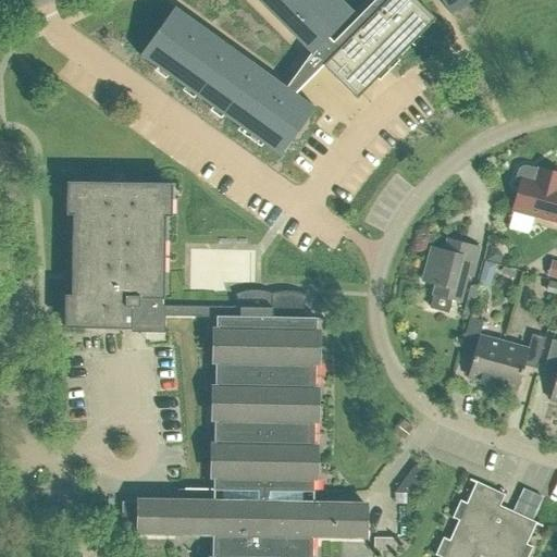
[(341,0),(255,0),(310,53),(325,39),(326,37),(329,35),(334,29),(353,12),(341,0)]
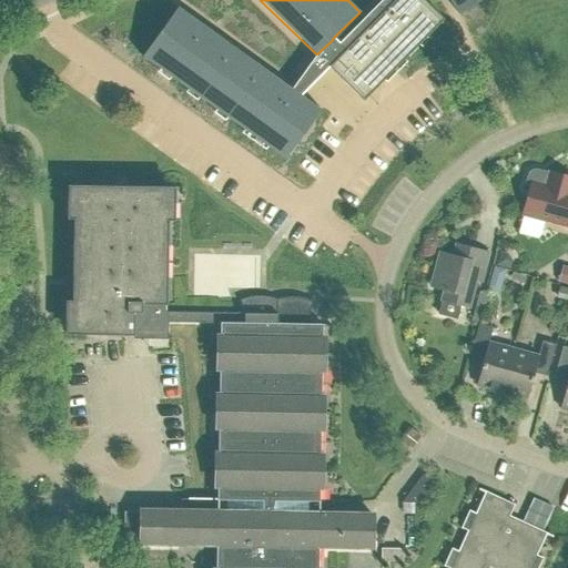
[(394,0),(383,11),(328,67),(363,101),(384,80),(404,60),(419,44),(425,39),(428,36),(444,20),(423,0),(394,0)]
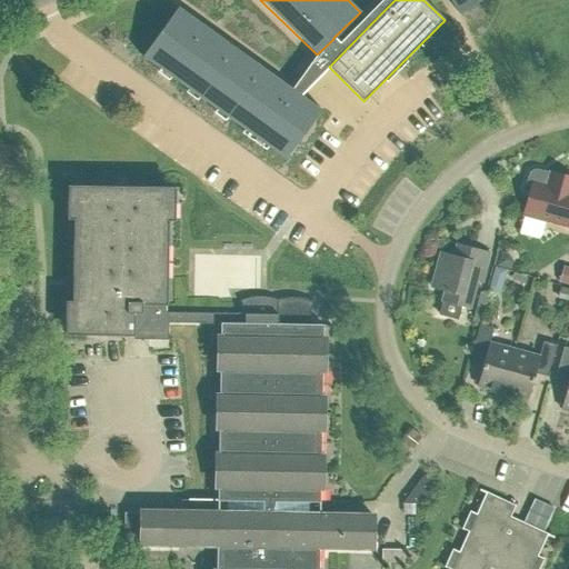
[(449,0),(459,15),(481,0),(449,0)]
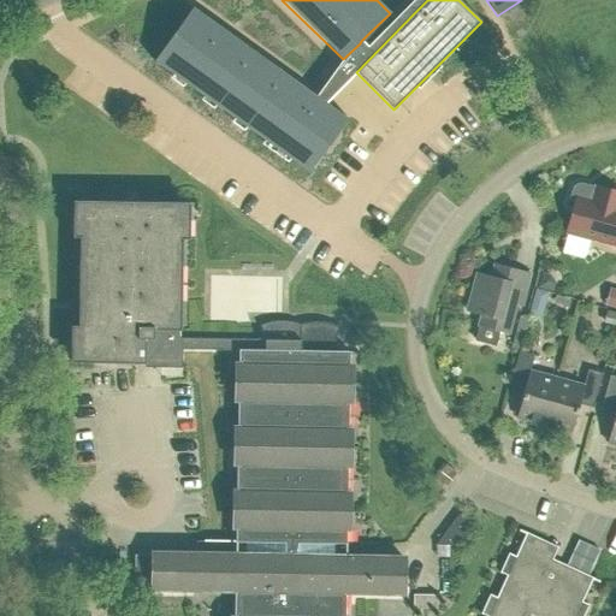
[(193,7),(154,61),(173,76),(184,83),(205,98),(215,106),(235,119),(246,128),(265,142),(276,149),(278,152),(289,159),(309,173),(348,119),(336,111),(330,106),(327,105),(325,104),(317,98),(317,96),(312,93),(193,7)]
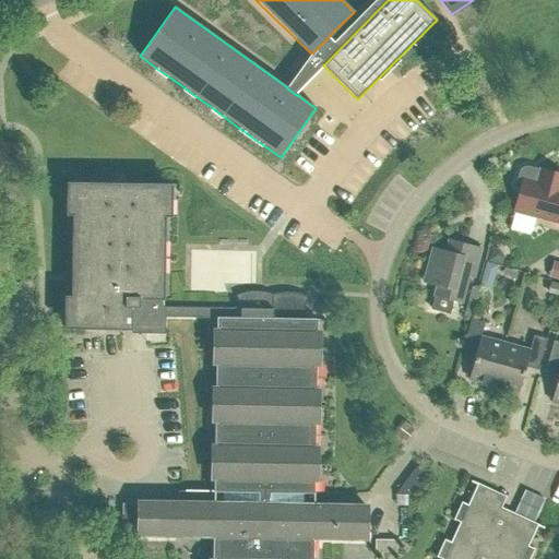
[(558,174),(539,168),(539,170),(523,166),(522,166),(521,166),(519,168),(518,169),(514,181),(521,183),(513,211),(558,223),(558,188),(556,187),(558,175),(558,174)]
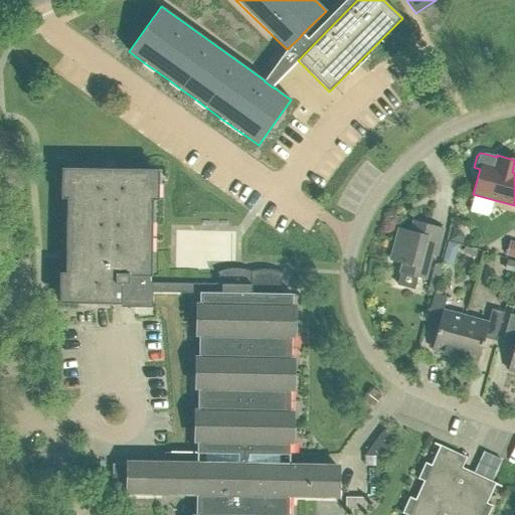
[(158,181),(151,181),(151,169),(150,169),(138,169),(81,168),(69,168),(67,168),(67,179),(60,179),(60,198),(66,198),(64,273),(59,273),(58,291),(65,292),(65,303),(104,304),(104,303),(149,303),(149,292),(199,293),(196,452),(170,452),(170,463),(129,462),(129,470),(126,470),(126,465),(118,465),(113,464),(112,482),(112,489),(115,489),(125,490),(125,484),(129,484),(128,493),(195,495),(194,514),(487,514),(492,505),(487,503),(496,483),(493,482),(503,462),(484,453),(475,474),(462,468),(466,458),(440,445),(431,465),(424,463),(417,479),(423,482),(415,499),(409,497),(401,513),(405,514),(288,514),(289,496),(335,497),(336,465),(290,465),(293,294),(280,294),(280,288),(286,274),(280,272),(274,271),(269,270),(263,270),(256,271),(250,272),(246,270),(239,269),(231,269),(224,270),(217,273),(220,284),(149,283),(149,277),(151,277),(152,200),(158,200),(158,181)]
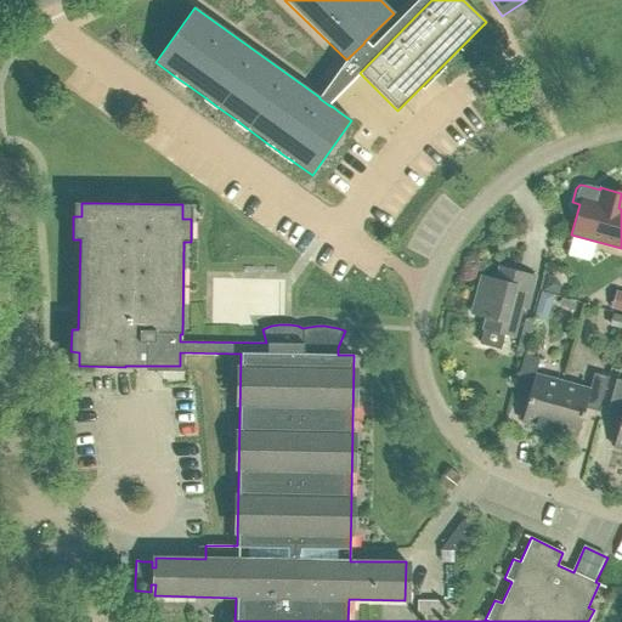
[(481,276),(471,314),(486,317),(482,329),(480,340),(479,343),(499,349),(504,334),(513,337),(521,307),(526,309),(535,277),(499,267),(496,280),(481,276)]
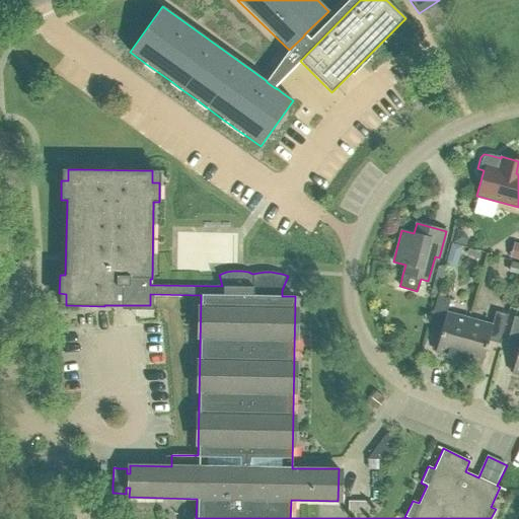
[(455,229),(452,242),(464,245),(466,238),(462,231),(455,229)]
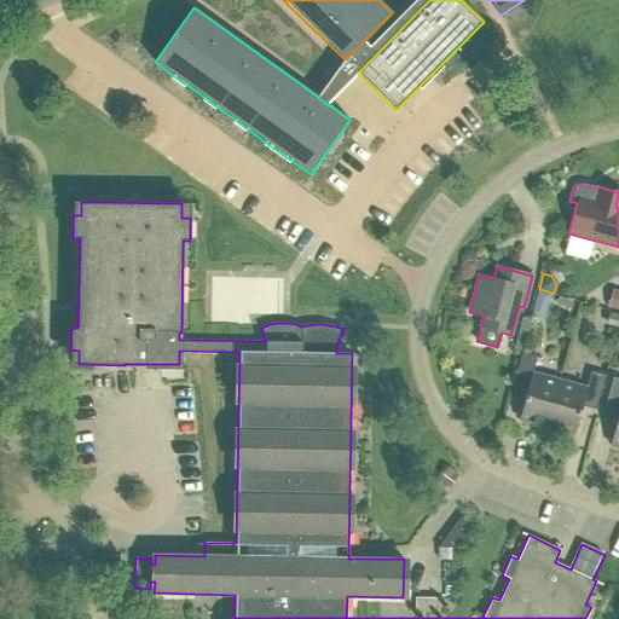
[(618,311),(618,293),(612,291),(608,308),(618,311)]
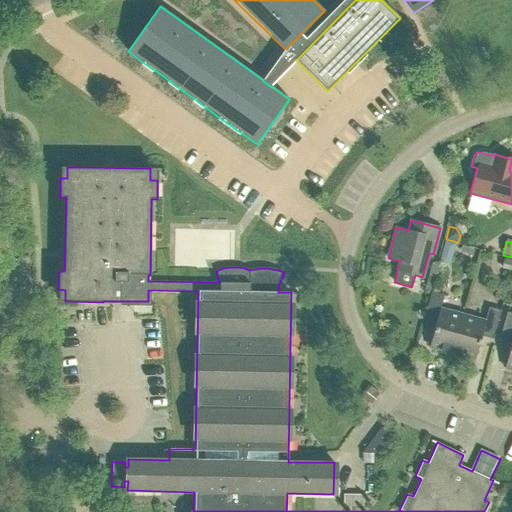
[(465,253),(467,247),(455,244),(453,250),(465,253)]
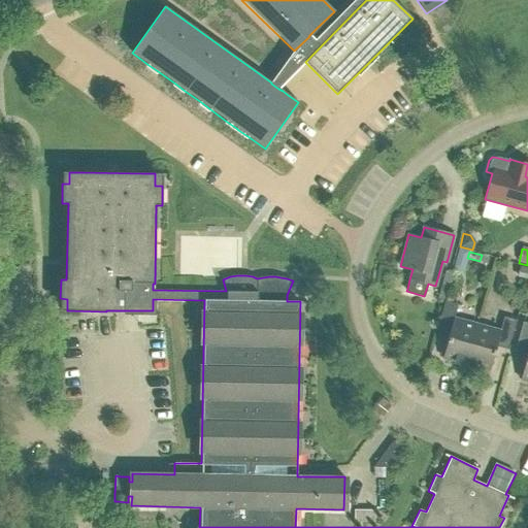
[(527,282),(527,268),(520,267),(517,278),(527,282)]
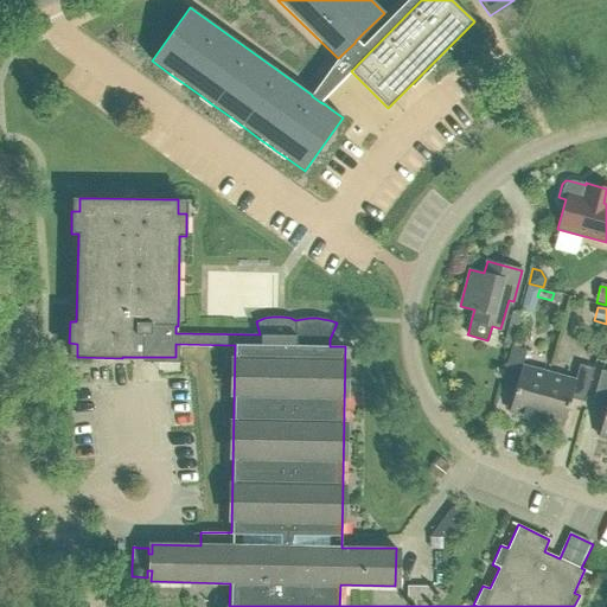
[(535,422),(548,372),(522,365),(526,350),(511,345),(502,379),(516,383),(509,411),(535,419),(534,421),(535,422)]
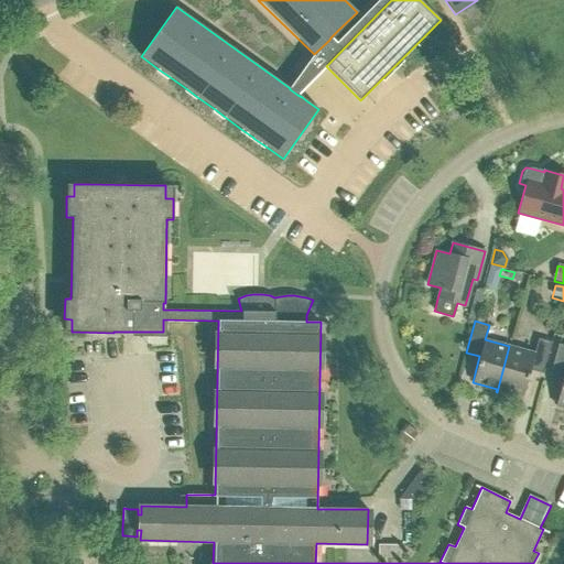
[(509,346),(497,392),(498,392),(498,390),(522,397),(530,370),(543,373),(552,342),(538,338),(534,353),(509,346)]
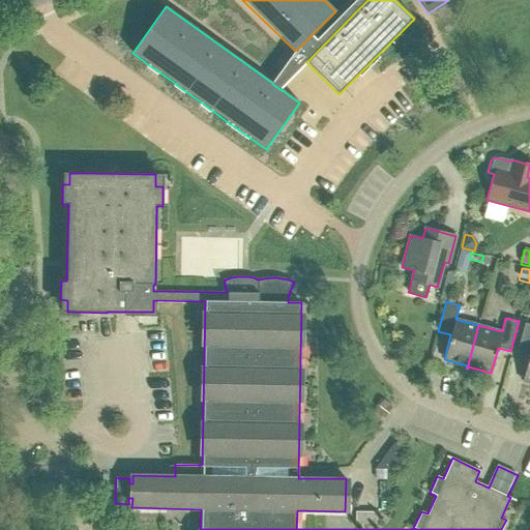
[(529,324),(525,323),(517,352),(529,356),(522,381),(529,383),(529,324)]
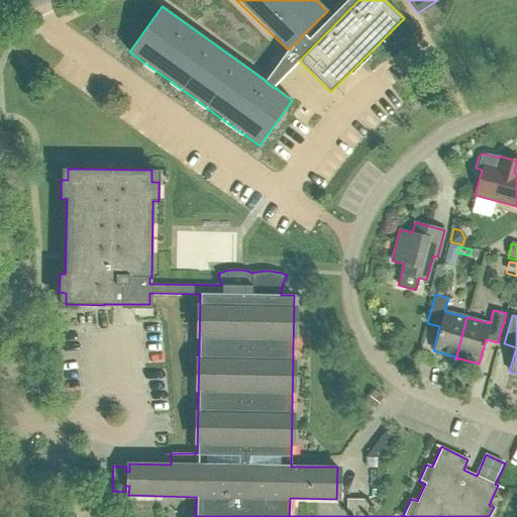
[(375,409),(384,398),(375,391),(367,403),(375,409)]
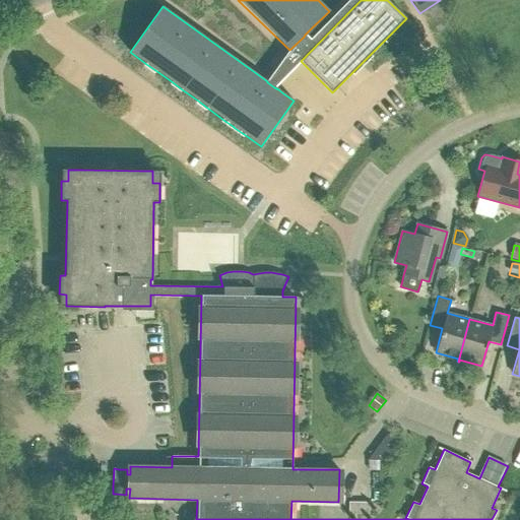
[(369,461),(386,461),(399,443),(388,435),(369,461)]
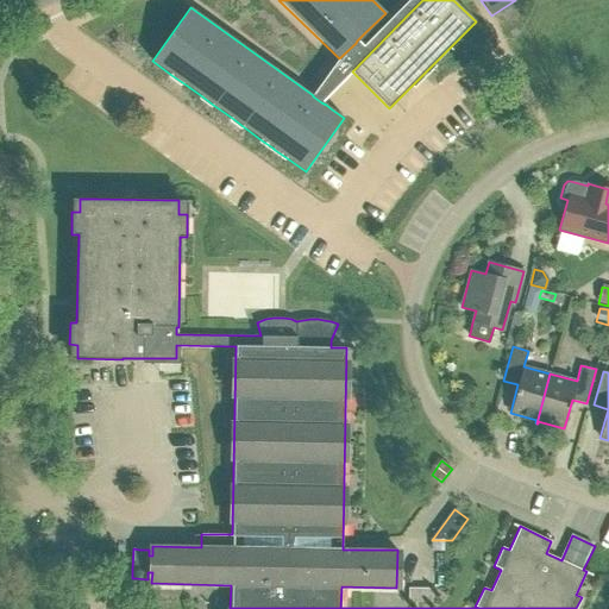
[(432,603),(433,589),(409,589),(408,602),(432,603)]
